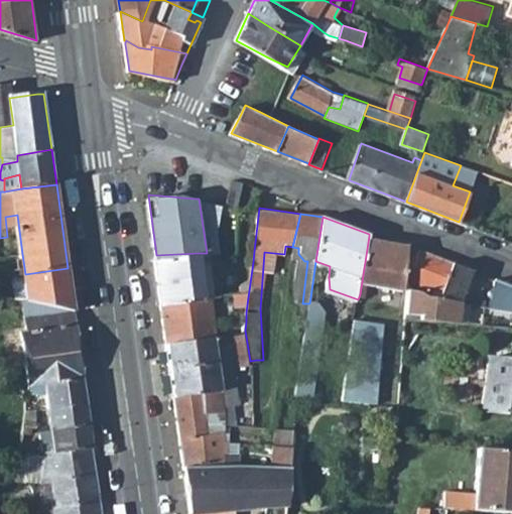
[(404,290),(408,247),(369,236),(360,294),(366,295),(368,280),(404,290)]
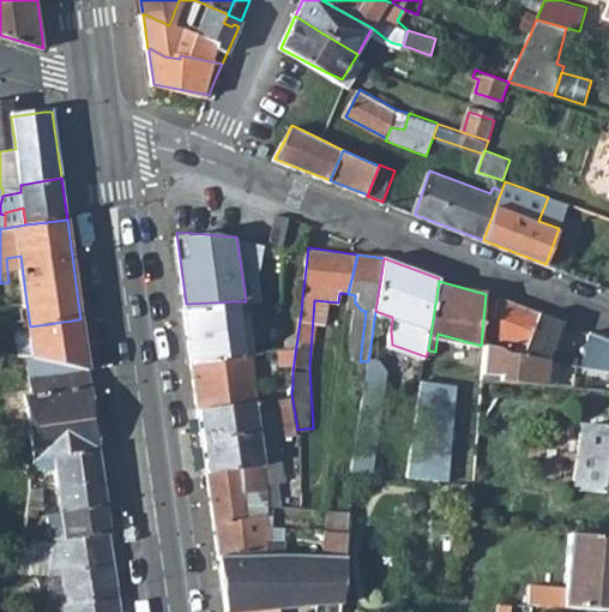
[(549,358),(566,322),(501,298),(500,298),(487,339),(487,347),(549,358)]
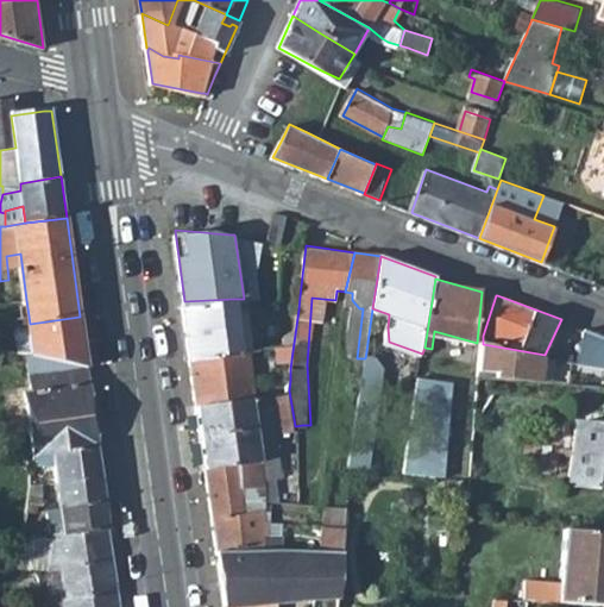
[(233,299),(184,301),(190,343),(192,352),(239,348),(233,299)]
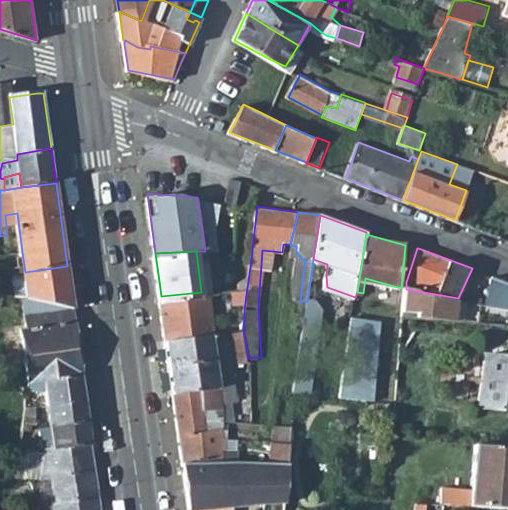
[(205,251),(196,251),(201,292),(208,292),(211,291),(207,251),(205,251)]
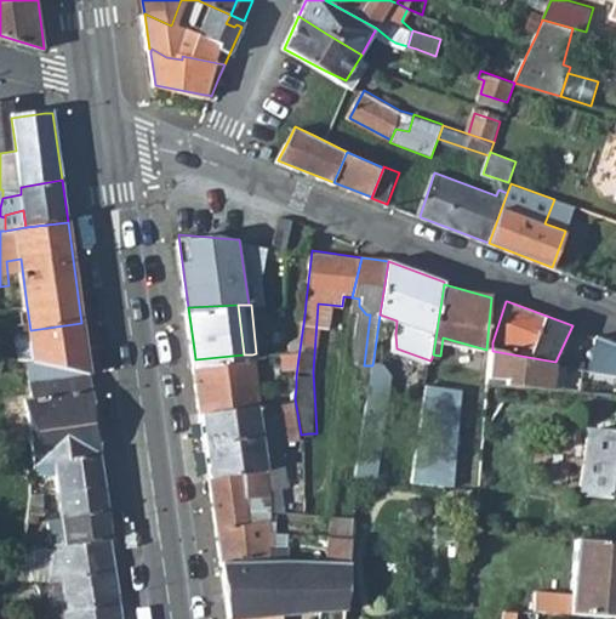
[(27,306),(12,308),(16,333),(30,330),(27,306)]
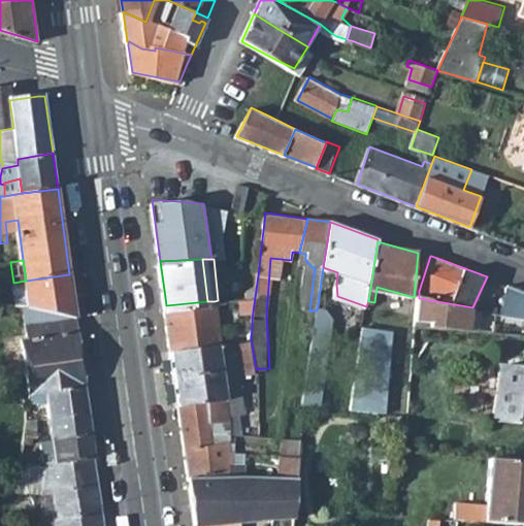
[(243,268),(246,298),(255,297),(259,268),(243,268)]
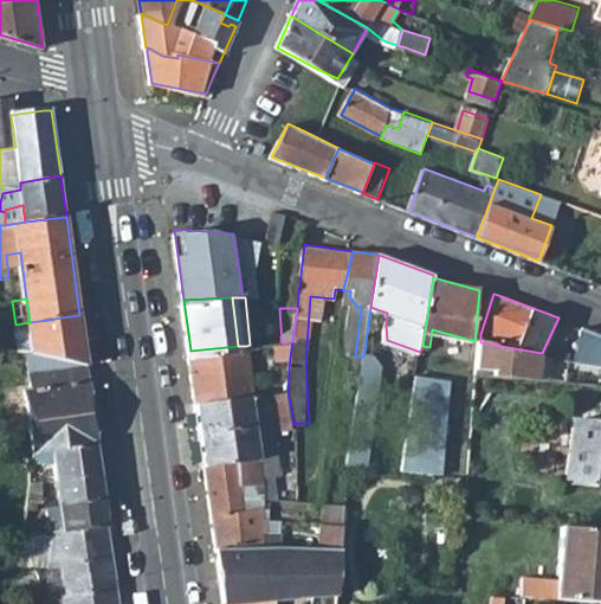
[(79,315),(30,322),(34,353),(44,355),(88,365),(79,315)]
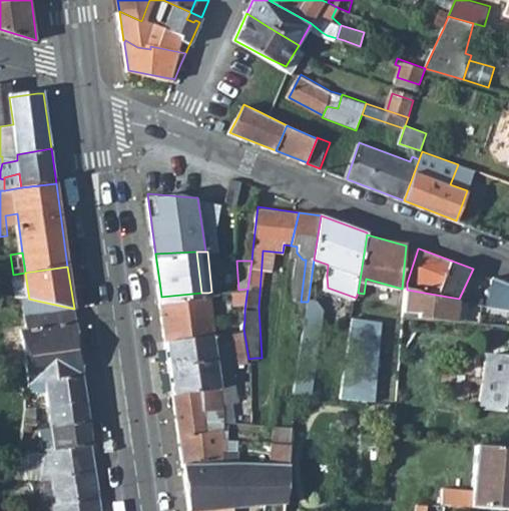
[(23,298),(29,299),(25,273),(13,275),(12,275),(15,296),(23,298)]
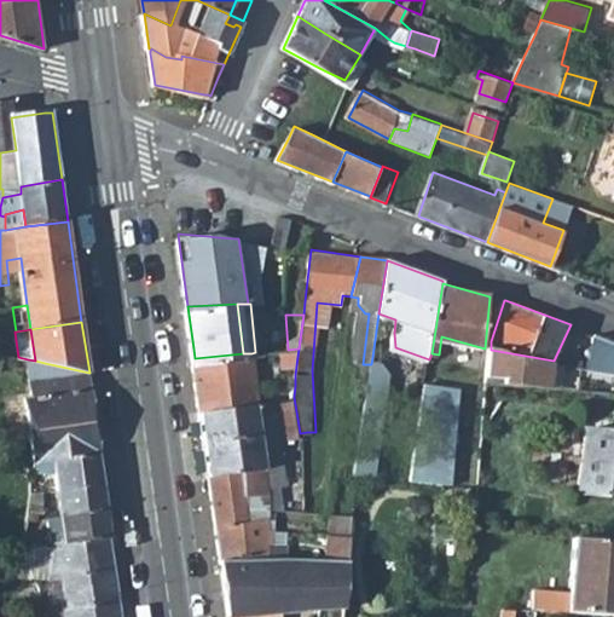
[(613,340),(597,334),(591,368),(613,370),(613,340)]
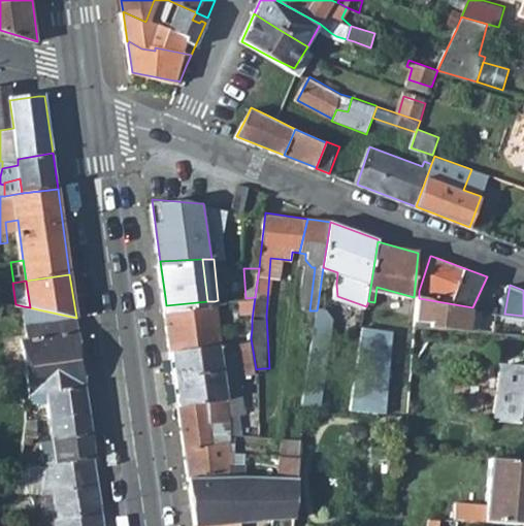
[(246,298),(244,310),(253,311),(255,297),(246,298)]
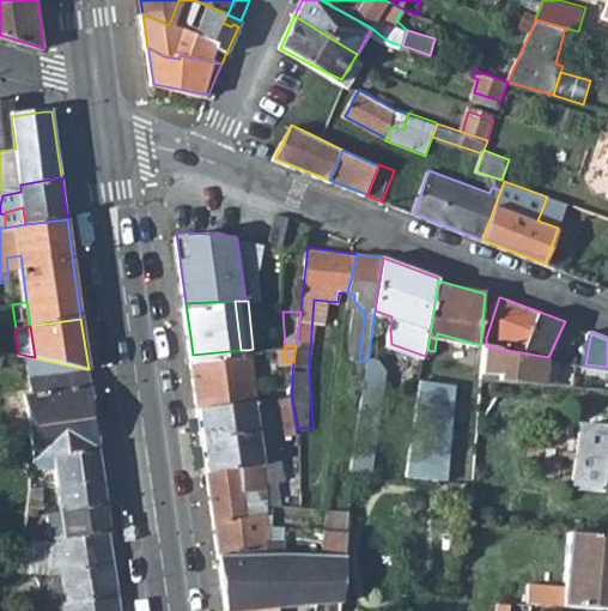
[(563,360),(548,357),(486,346),(484,380),(559,383),(563,360)]
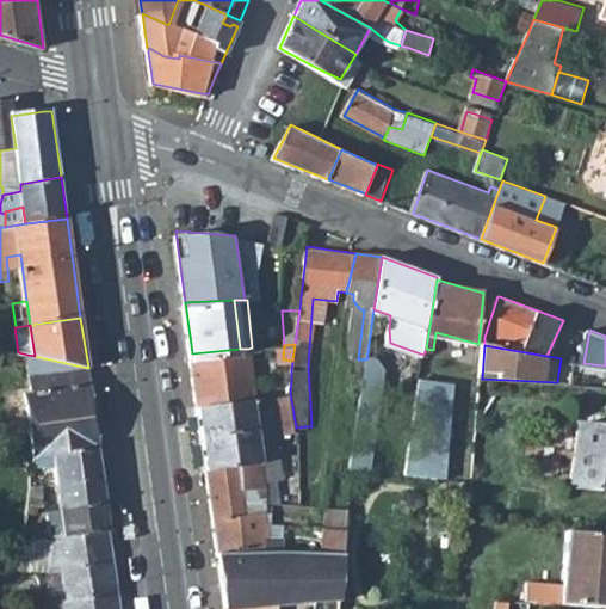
[(240,349),(192,354),(198,399),(254,394),(248,349),(240,349)]
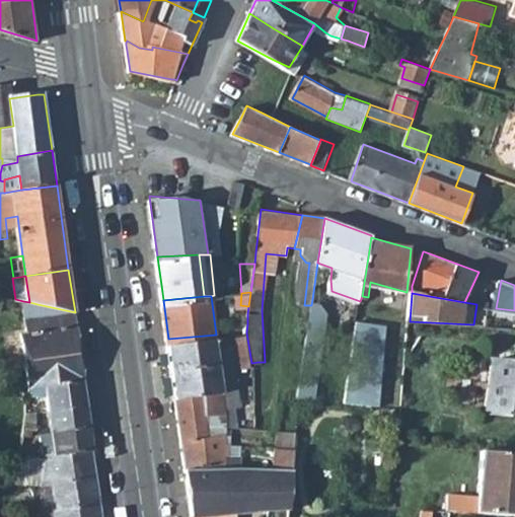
[(311,305),(305,345),(322,348),(326,314),(319,299),(312,299),(311,305)]
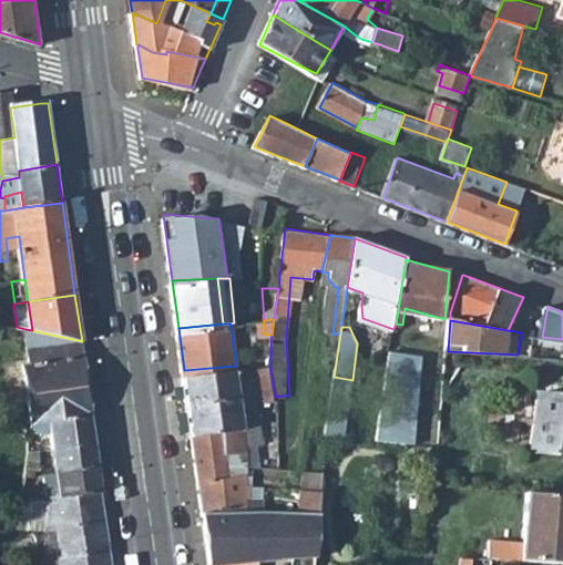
[(26,366),(29,386),(36,427),(92,415),(82,341),(41,332),(32,330),(26,329),(31,365),(26,366)]
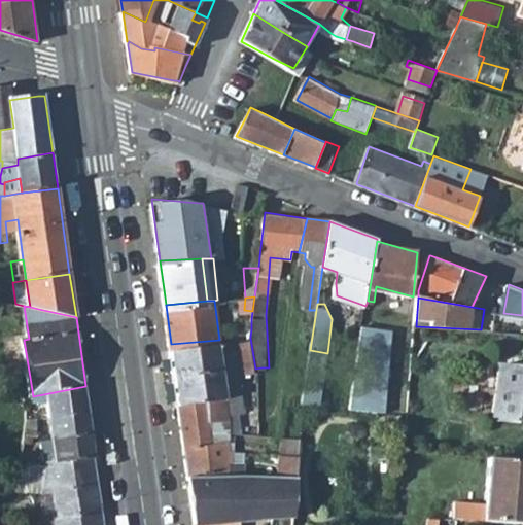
[(412,308),(397,306),(393,354),(408,355),(412,308)]
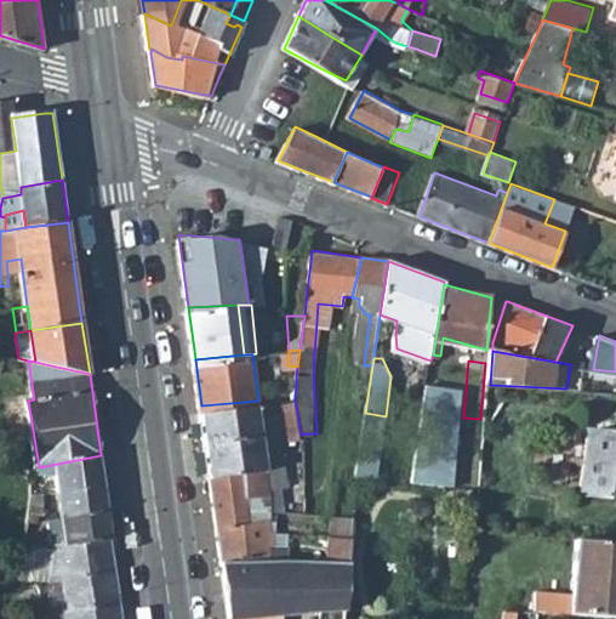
[(296,387),(284,388),(285,399),(295,398),(296,387)]
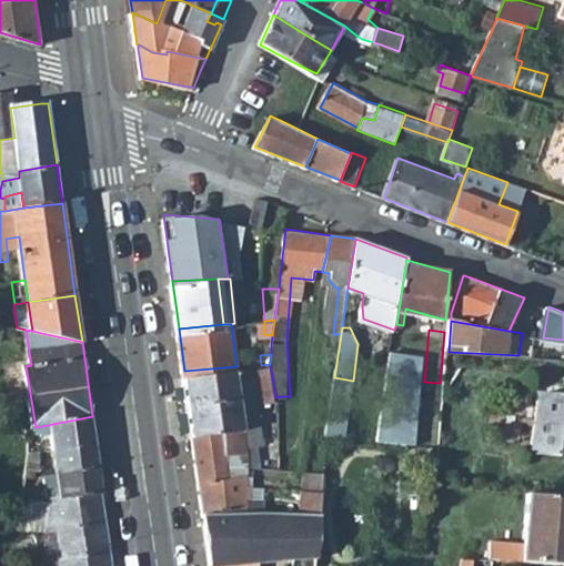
[(237,366),(184,371),(193,431),(228,430),(231,456),(245,456),(248,471),(259,470),(260,470),(255,445),(265,444),(260,402),(275,401),(275,397),(270,364),(261,365),(237,366)]
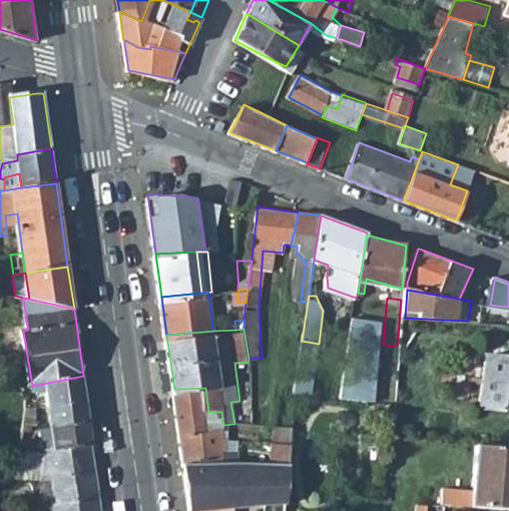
[(19,350),(26,349),(23,331),(15,332),(19,350)]
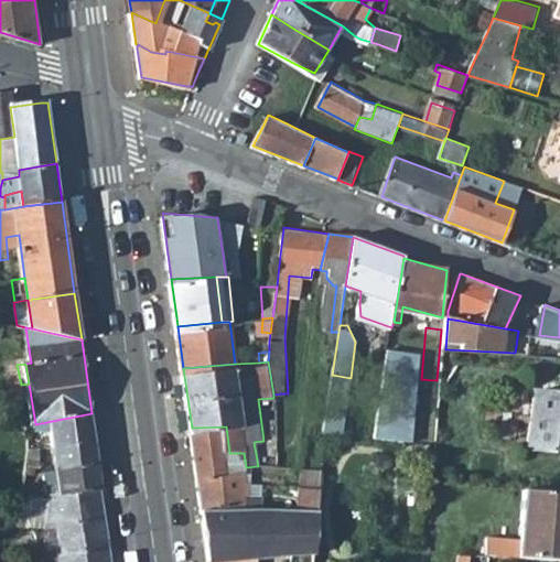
[(323,435),(341,436),(351,378),(332,375),(332,376),(323,435)]
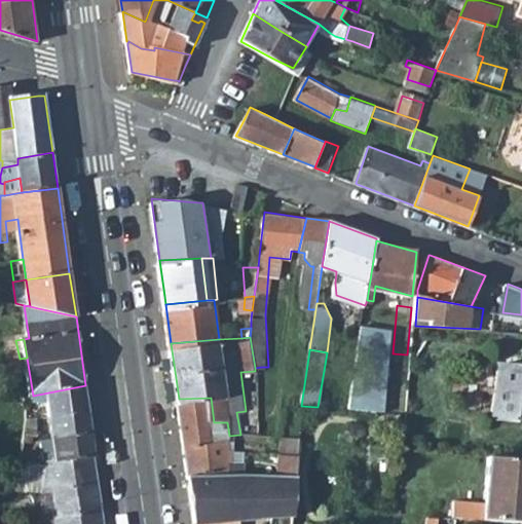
[(521,365),(498,362),(491,414),(521,418),(521,365)]
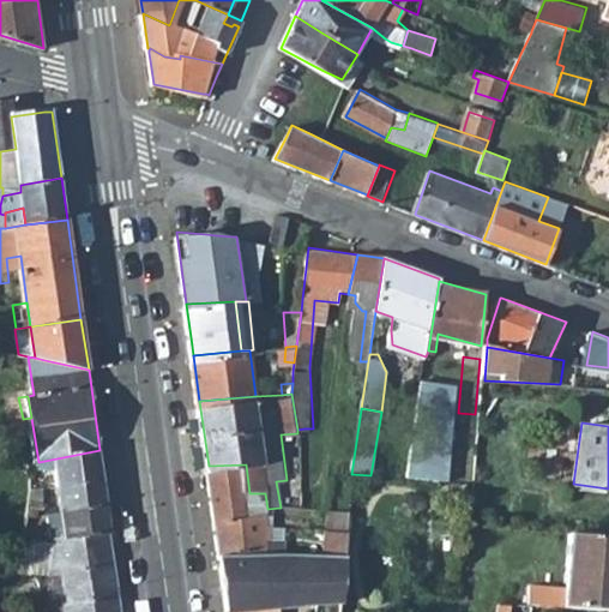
[(103,479),(100,450),(38,462),(35,462),(34,469),(55,468),(58,486),(103,479)]
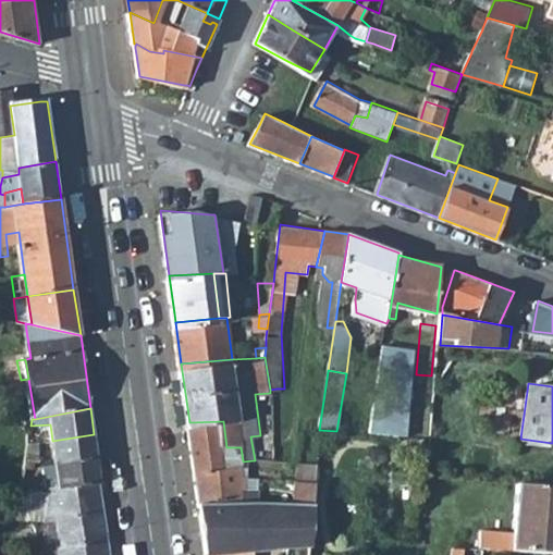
[(223,421),(189,422),(196,469),(241,470),(245,470),(243,461),(241,447),(226,447),(223,421)]
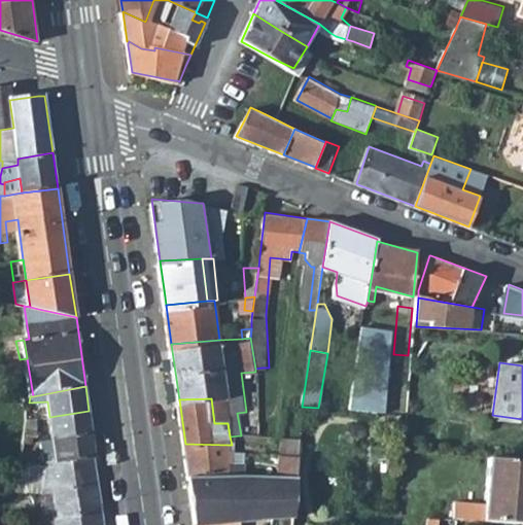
[(89,411),(49,417),(50,440),(92,433),(89,411)]
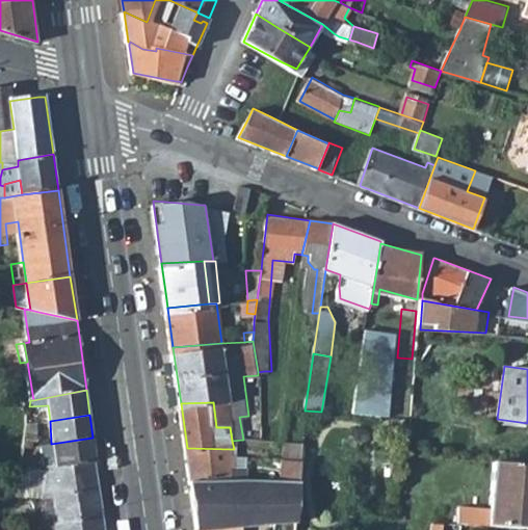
[(25,435),(26,424),(27,421),(15,419),(12,432),(25,435)]
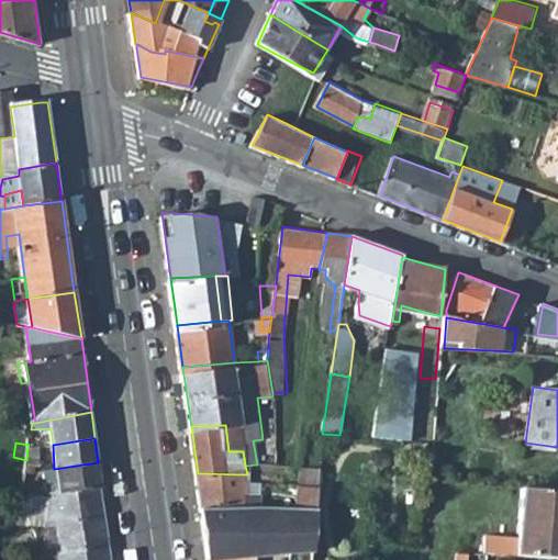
[(101,486),(98,462),(54,469),(56,492),(101,486)]
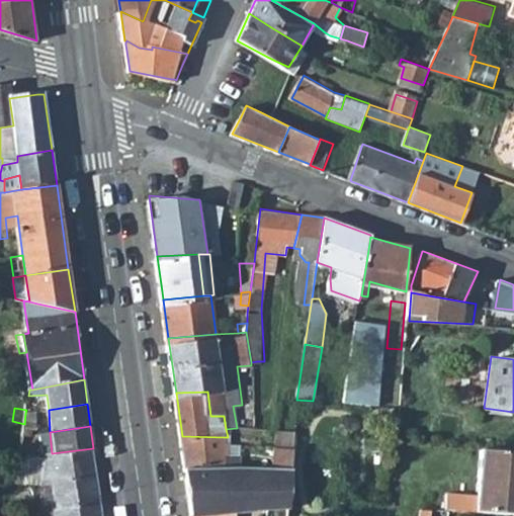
[(276,430),(276,444),(293,444),(294,431),(276,430)]
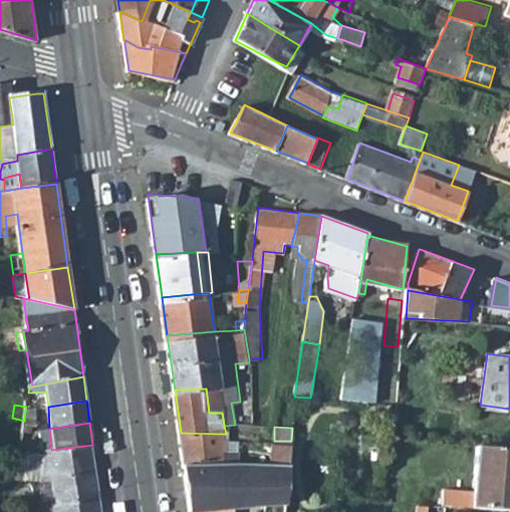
[(115,449),(113,432),(104,434),(106,450),(111,449),(115,449)]
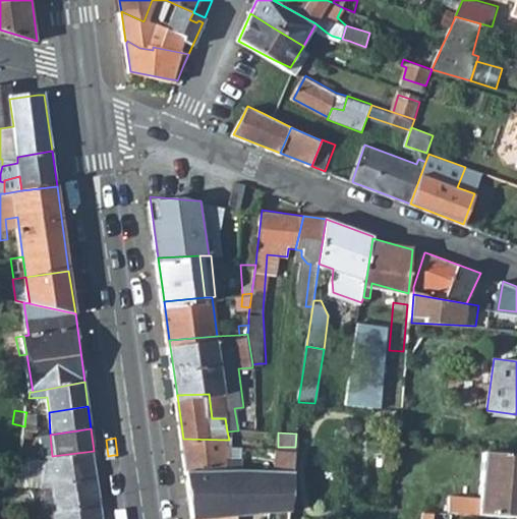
[(183,439),(187,467),(241,470),(242,470),(242,458),(227,458),(225,440),(183,439)]
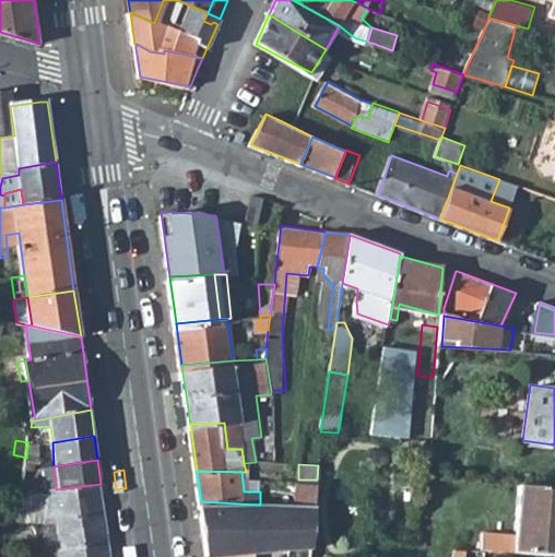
[(294,506),(315,507),(317,480),(298,480),(294,480),(294,506)]
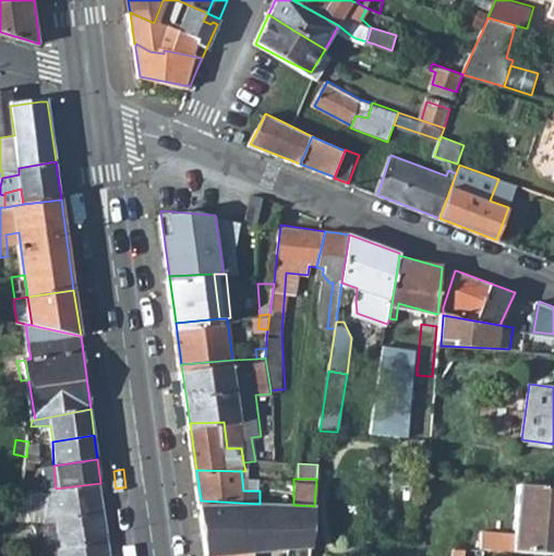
[(48,490),(47,520),(57,521),(60,546),(58,547),(59,555),(111,555),(100,483),(56,488),(48,490)]
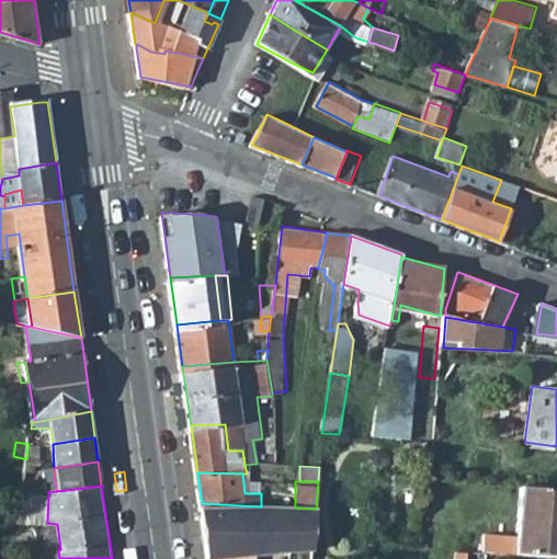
[(556,488),(519,486),(515,538),(479,536),(478,554),(484,554),(514,556),(514,552),(556,555),(556,488)]
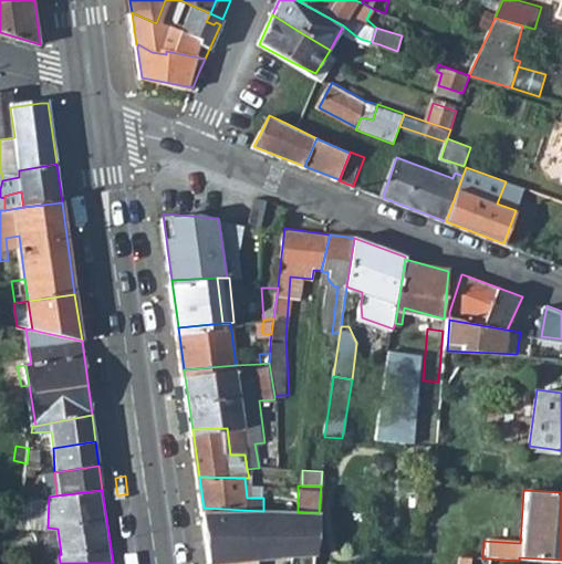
[(262,511),(204,508),(211,561),(258,555),(287,553),(293,554),(315,557),(319,513),(298,512),(263,511),(262,511)]
